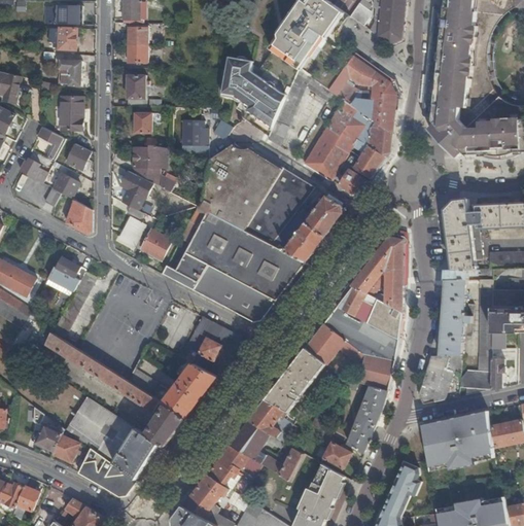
[(124,0),(123,22),(145,23),(145,7),(140,7),(140,0),(124,0)]
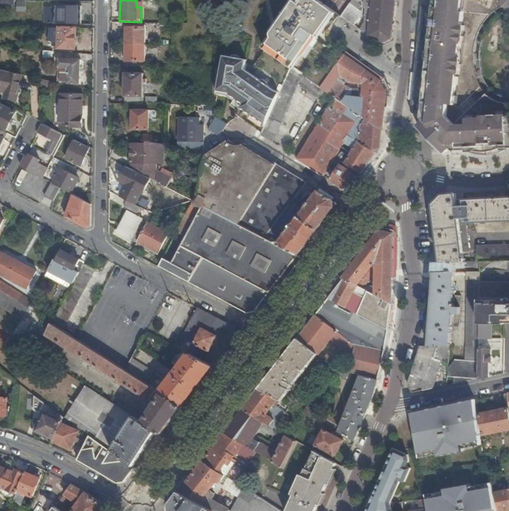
[(207,0),(219,8),(224,0),(207,0)]
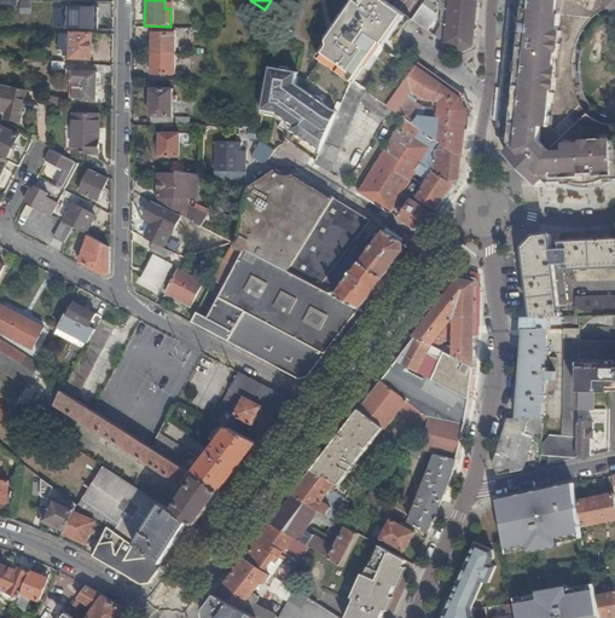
[(283,136),(314,161),(349,80),(386,105),(413,67),(400,57),(399,56),(398,53),(396,52),(396,50),(396,48),(395,47),(395,45),(395,44),(395,41),(396,39),(396,38),(398,36),(399,35),(410,18),(382,0),(354,0),(335,28),(347,36),(342,42),(331,34),(325,41),(329,44),(299,88),(300,88),(299,90),(296,94),(293,92),(294,86),(295,75),(289,74),(290,71),(277,69),(276,71),(267,70),(266,80),(265,87),(262,99),(260,109),(277,113),(279,108),(284,111),(280,115),(280,116),(282,117),(276,126),(282,130),(283,136)]
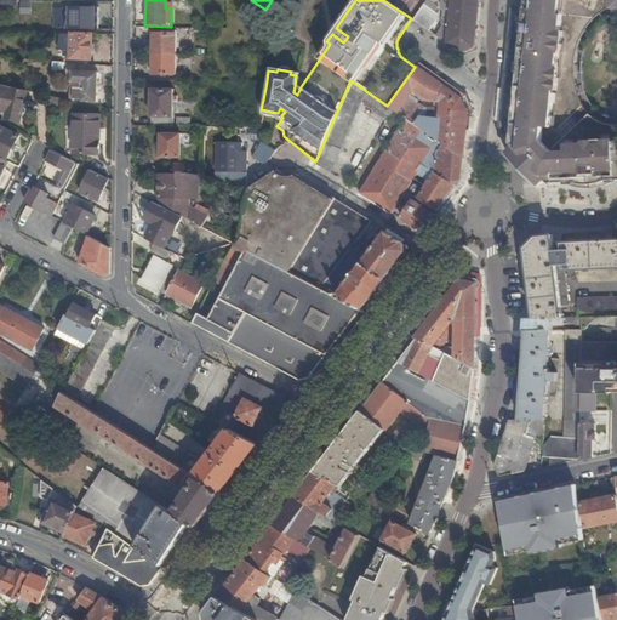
[(447,20),(445,43),(458,52),(472,46),(476,0),(427,0),(430,3),(432,0),(449,0),(447,16),(445,16),(444,20),(447,20)]
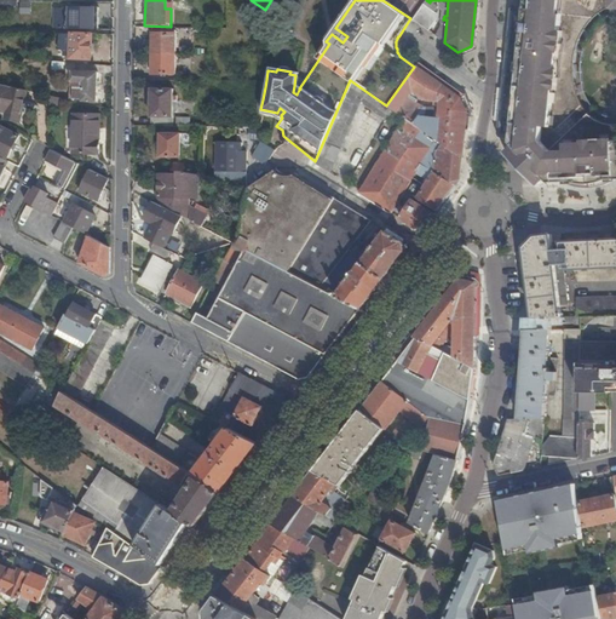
[(518,0),(517,9),(508,9),(505,35),(511,36),(510,45),(504,45),(494,135),(495,137),(496,138),(498,139),(510,141),(511,145),(502,153),(510,161),(512,160),(513,161),(513,166),(539,143),(540,144),(581,107),(579,101),(576,95),(575,86),(574,80),(571,73),(573,67),(573,61),(573,56),(574,50),(575,44),(577,39),(580,33),(583,28),(586,24),(589,21),(594,17),(598,13),(597,12),(605,6),(608,7),(610,7),(615,6),(615,5),(615,0),(518,0)]
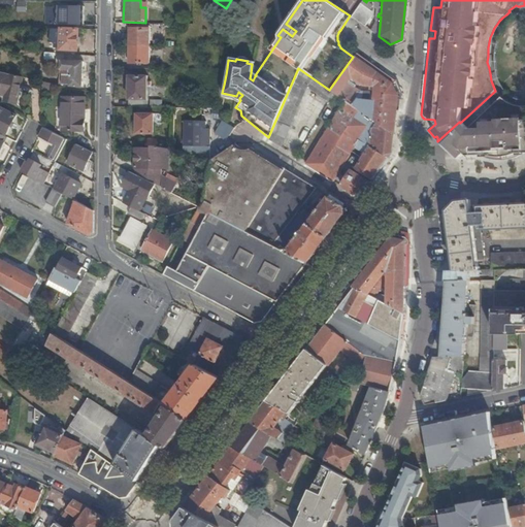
[(359,3),(350,15),(363,26),(369,17),(370,10),(363,6),(359,3)]
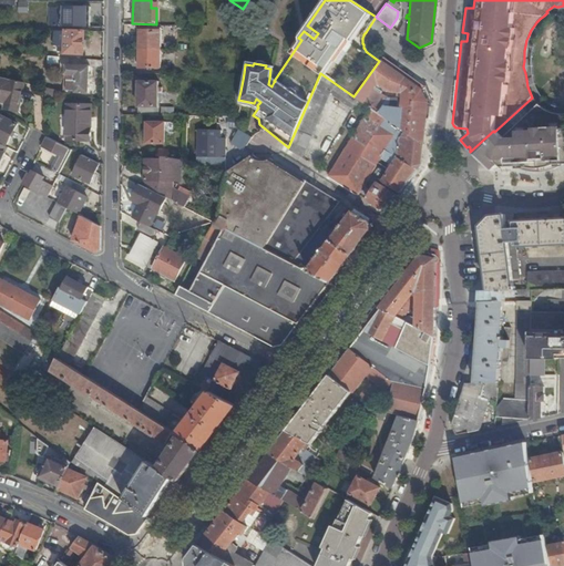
[(60,6),(59,26),(86,26),(88,7),(60,6)]
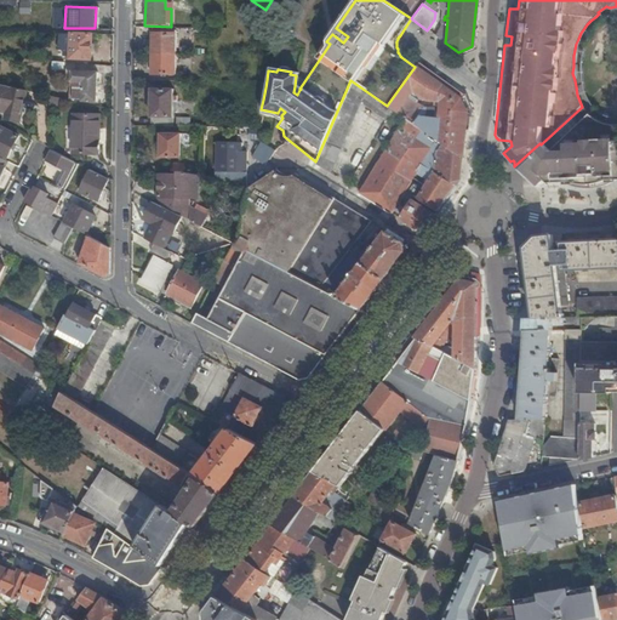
[(348,37),(336,28),(332,34),(343,43),(348,37)]
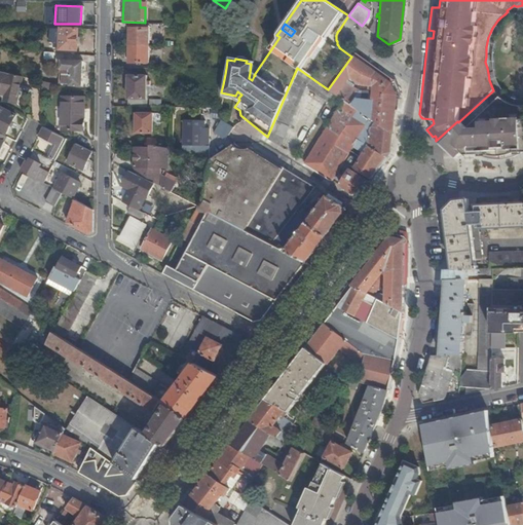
[(126,44),(147,45),(148,28),(127,27),(126,44)]
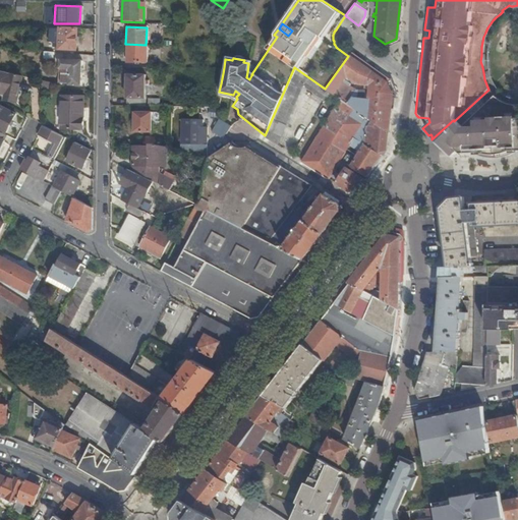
[(75,27),(58,27),(57,48),(74,49),(75,27)]
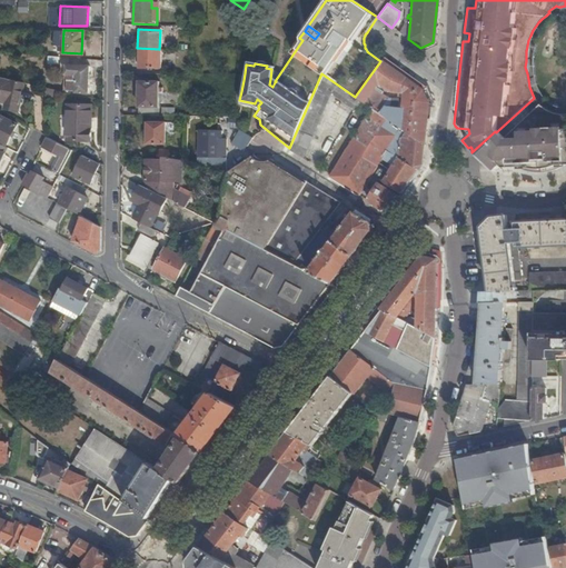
[(159,67),(159,49),(137,48),(137,67),(159,67)]
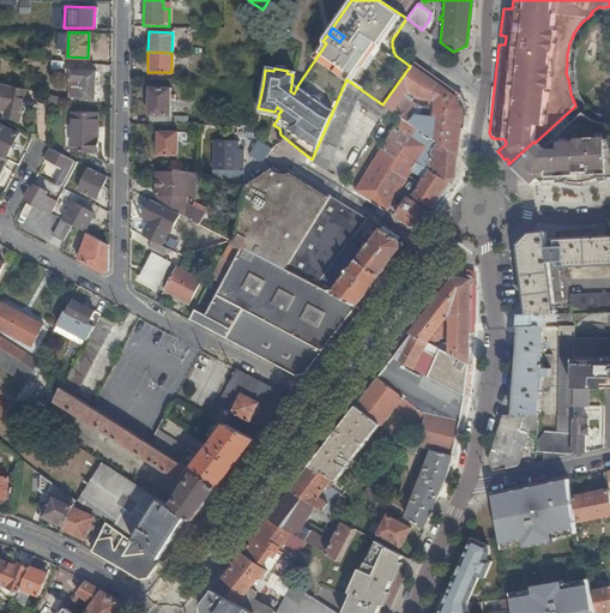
[(417,71),(410,66),(382,104),(387,108),(391,110),(399,116),(415,127),(417,124),(427,126),(430,127),(429,138),(456,156),(460,110),(454,97),(417,71)]
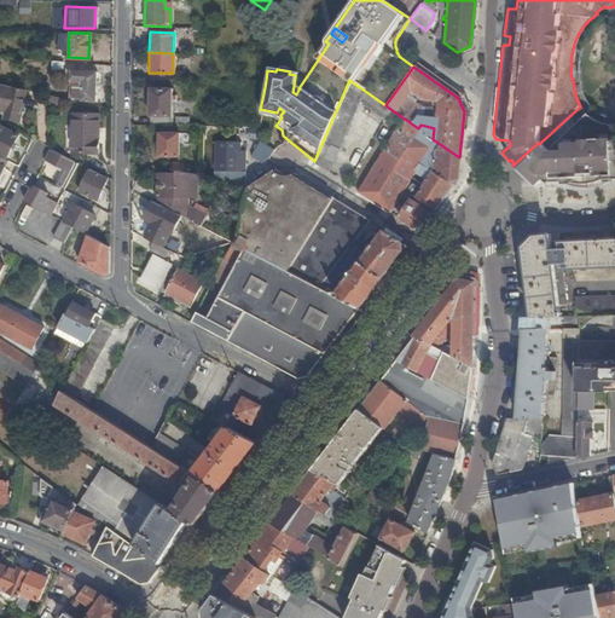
[(69,71),(69,80),(73,80),(71,93),(71,97),(80,98),(80,99),(93,100),(96,71),(81,71),(69,71)]
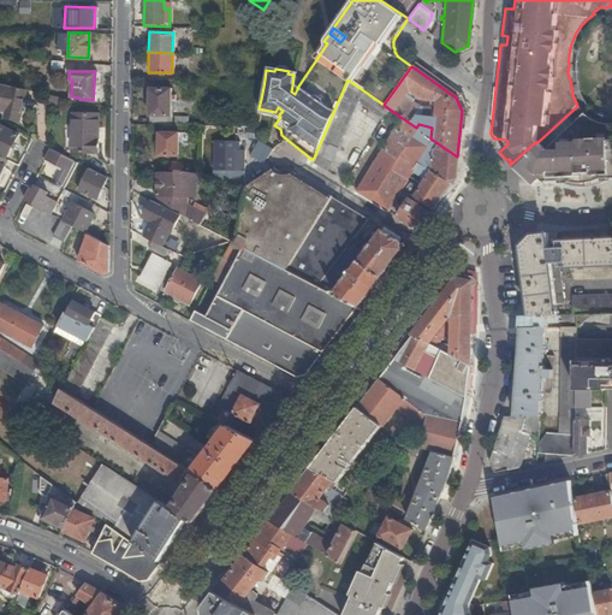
[(313,160),(310,163),(325,171),(340,135),(344,124),(352,104),(355,100),(380,119),(388,108),(384,105),(348,80),(313,160)]
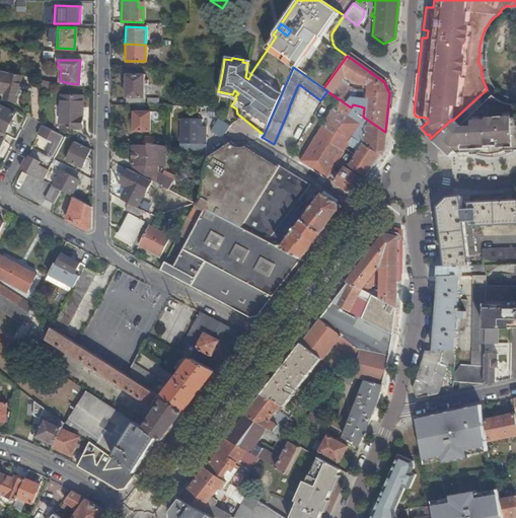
[(20,75),(0,70),(0,91),(6,92),(5,97),(16,99),(20,75)]
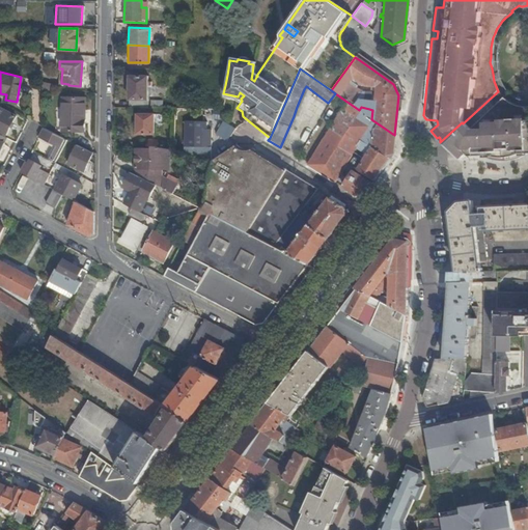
[(128,75),(128,99),(146,99),(146,85),(149,85),(149,80),(146,80),(146,75),(128,75)]
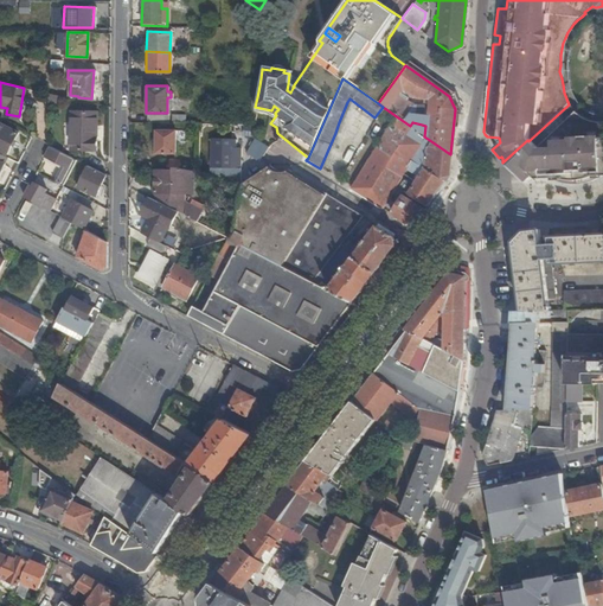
[(46,93),(46,101),(56,103),(57,95),(46,93)]
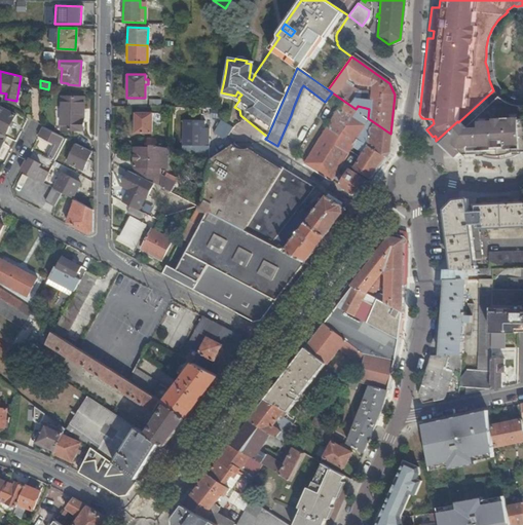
[(60,108),(59,108),(59,116),(78,117),(79,94),(68,92),(68,94),(61,94),(60,108)]
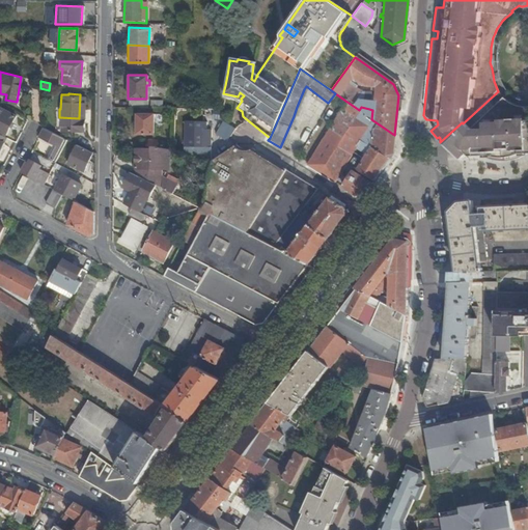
[(527,107),(527,108),(523,108),(520,108),(517,107),(513,106),(511,105),(508,104),(506,102),(503,99),(469,130),(470,132),(449,150),(449,151),(452,151),(454,154),(453,155),(459,161),(465,155),(468,158),(481,158),(484,159),(489,160),(493,161),(496,161),(500,162),(504,162),(507,162),(511,161),(518,160),(522,158),(525,156),(527,155),(527,154),(527,107)]
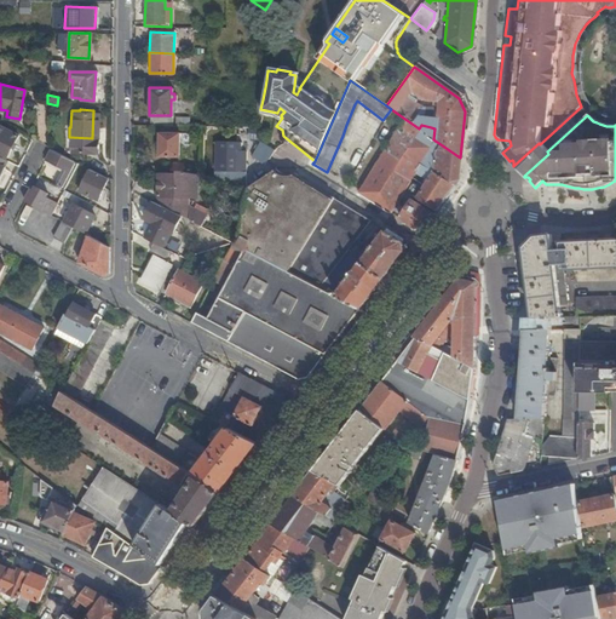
[(419,129),(403,118),(357,191),(373,201),(403,153),(419,129)]
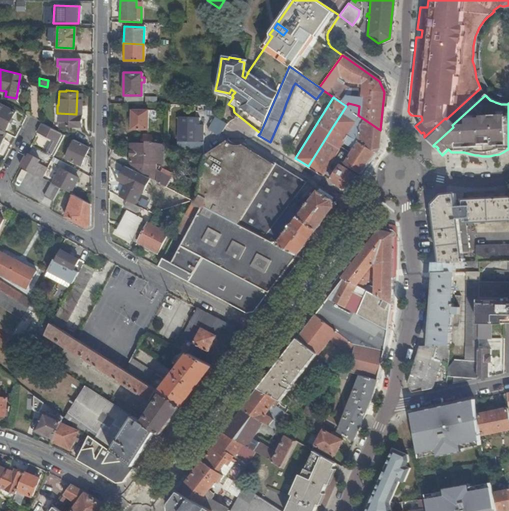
[(346,106),(358,115),(359,106),(356,105),(348,103),(346,106)]
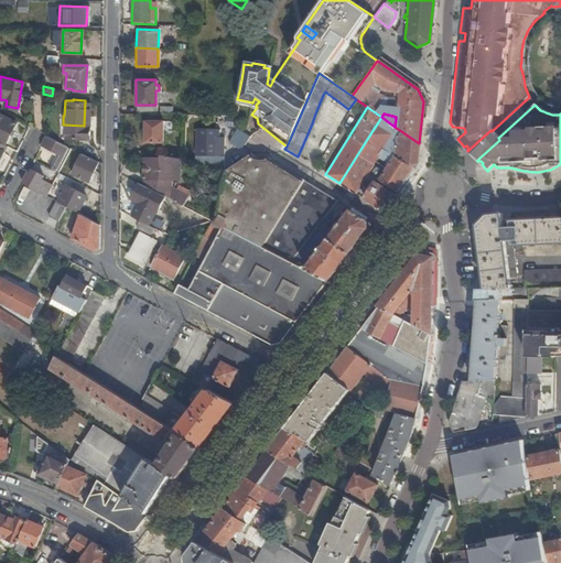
[(0,139),(4,142),(14,122),(0,115),(0,139)]
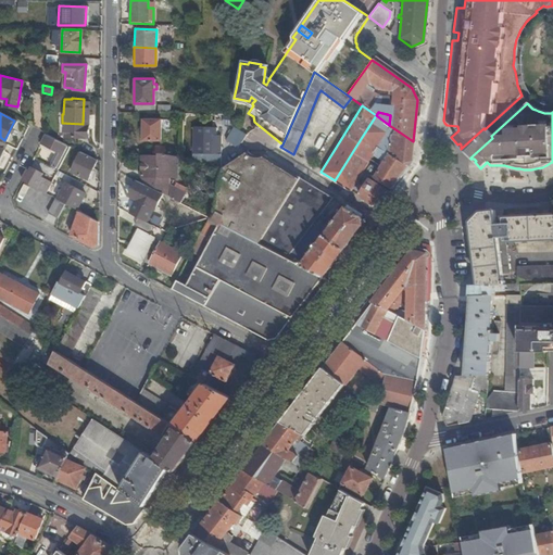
[(411,161),(413,141),(389,125),(376,115),(362,137),(376,146),(385,133),(390,137),(389,138),(388,153),(407,165),(411,161)]
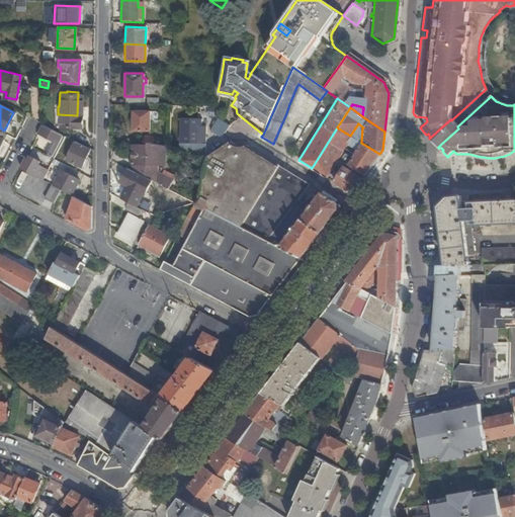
[(150,110),(133,110),(132,131),(149,131),(150,110)]
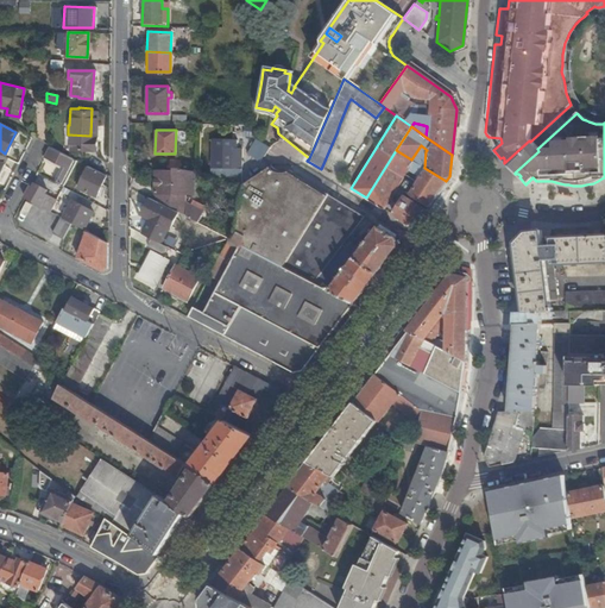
[(233,168),(233,158),(233,146),(233,138),(208,138),(207,167),(233,168)]
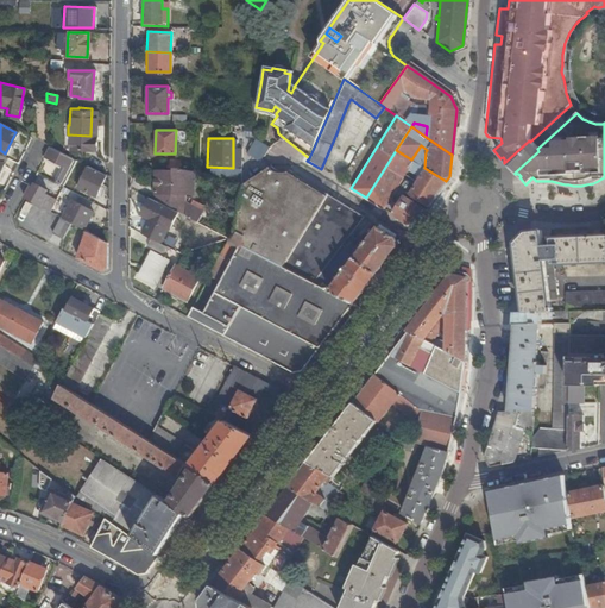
[(262,156),(268,148),(253,138),(249,148),(262,156)]
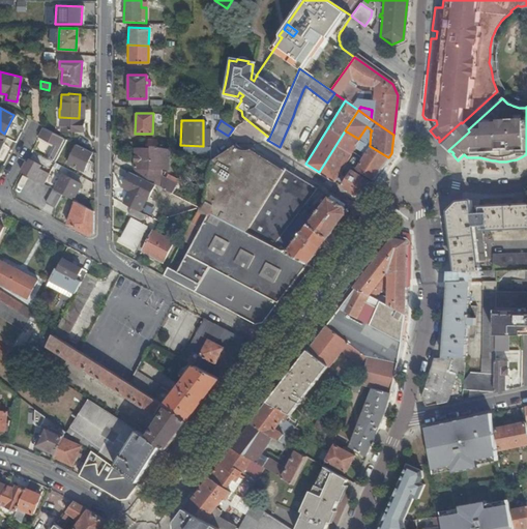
[(65,139),(42,126),(37,136),(54,144),(47,157),(53,162),(65,139)]
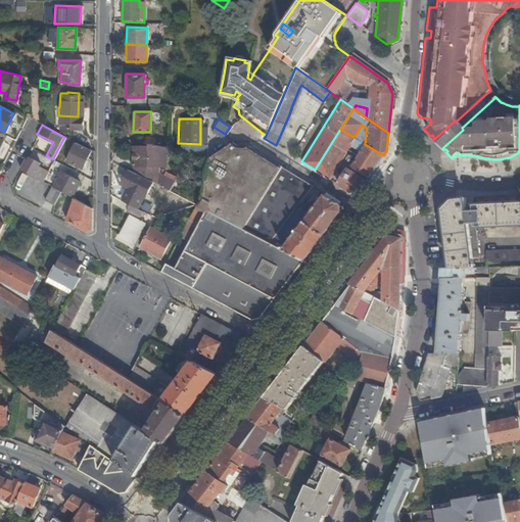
[(366,178),(383,155),(365,144),(353,137),(340,129),(315,170),(328,178),(348,145),(363,152),(358,158),(350,153),(342,163),(347,167),(366,178)]
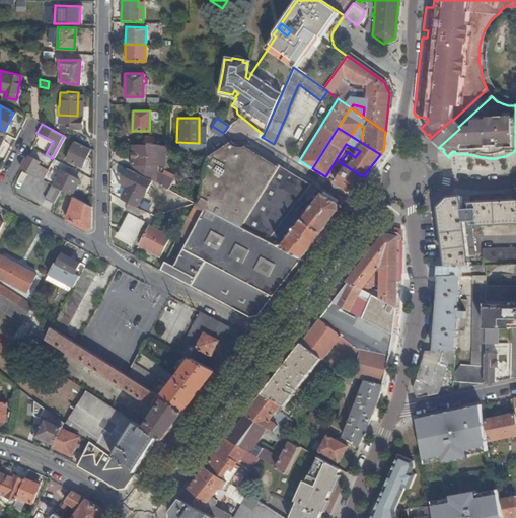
[(230,141),(229,140),(206,157),(197,205),(239,227),(278,165),(244,144),(243,144),(242,145),(240,145),(238,145),(236,145),(234,144),(233,143),(232,143),(230,141)]
